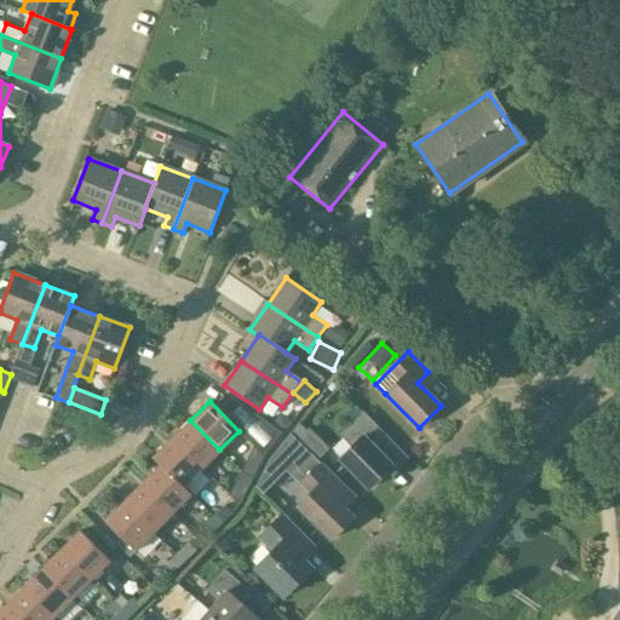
[(392,466),(372,445),(384,432),(362,411),(339,434),(351,446),(339,458),(369,488),(392,466)]
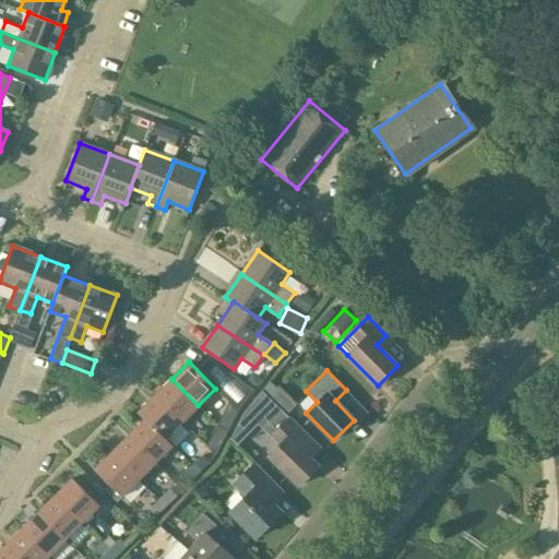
[(230,373),(215,389),(238,412),(239,409),(254,390),(230,373)]
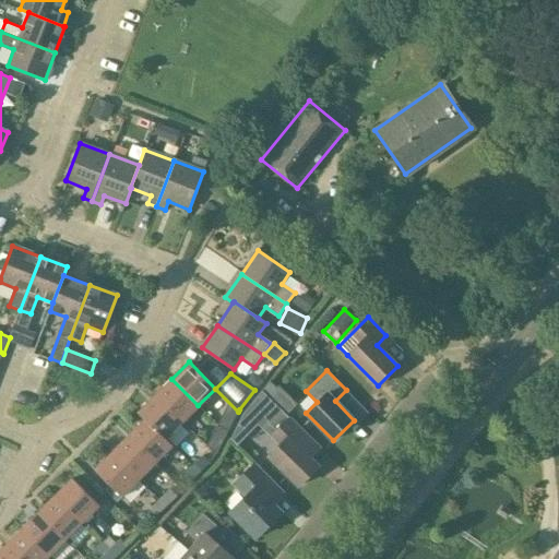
[(181,423),(198,405),(171,379),(155,395),(181,423)]
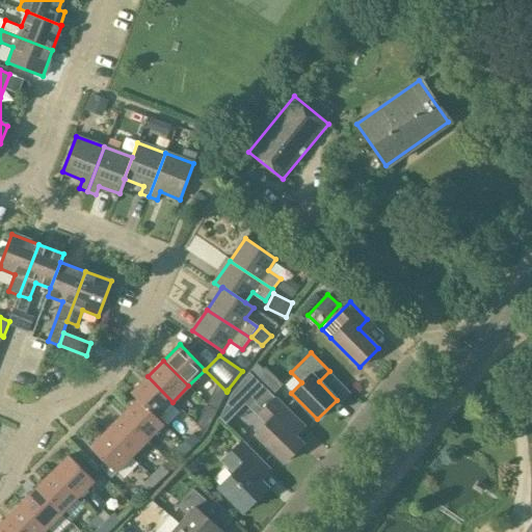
[(131,393),(137,399),(138,398),(157,418),(173,402),(148,376),(131,393)]
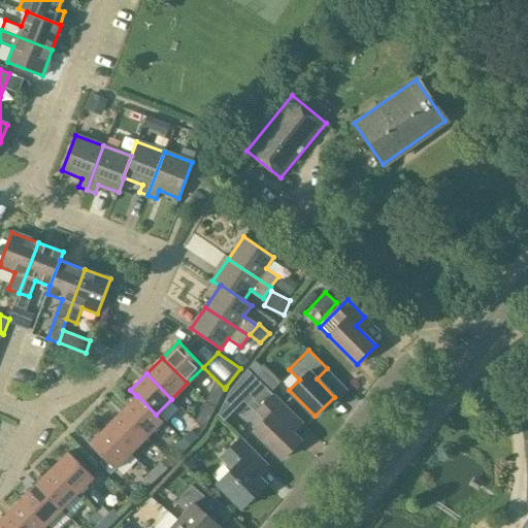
[(231,387),(220,410),(221,413),(225,417),(242,398),(233,389),(231,387)]
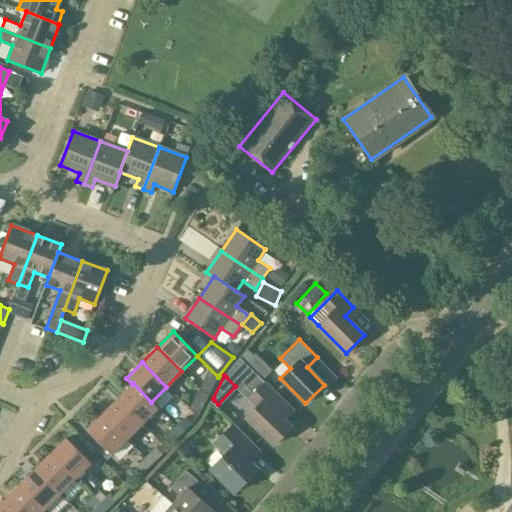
[(207,377),(201,391),(209,395),(216,382),(207,377)]
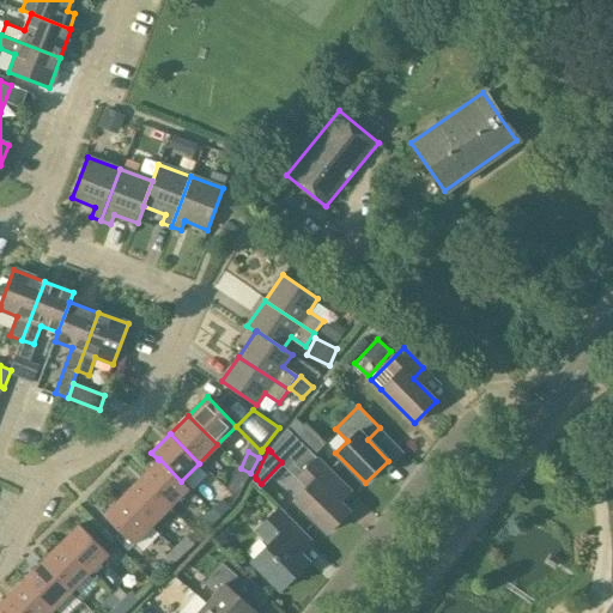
[(295,501),(328,533),(350,510),(328,490),(339,478),(317,456),(298,477),(308,487),(295,501)]
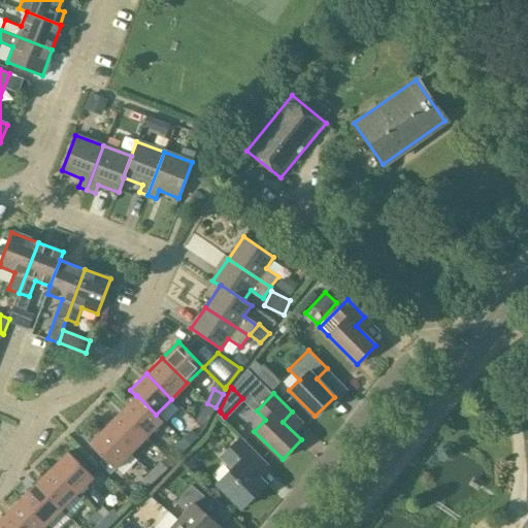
[(162,421),(156,415),(137,395),(136,396),(121,410),(146,436),(162,421)]
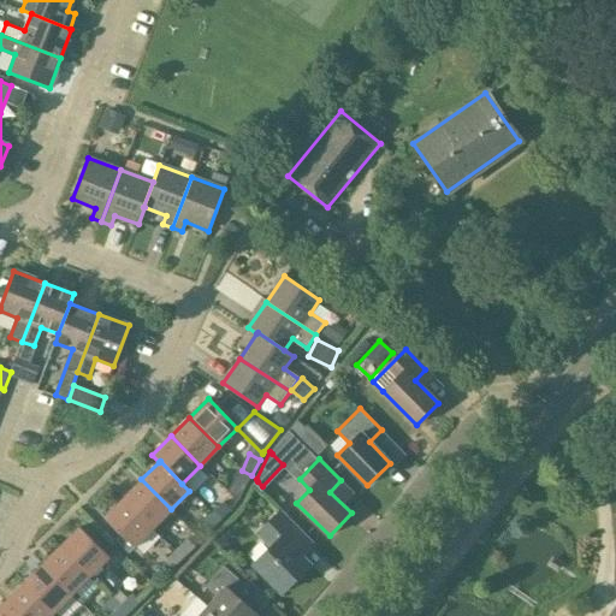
[(252,475),(242,471),(234,485),(244,490),(252,475)]
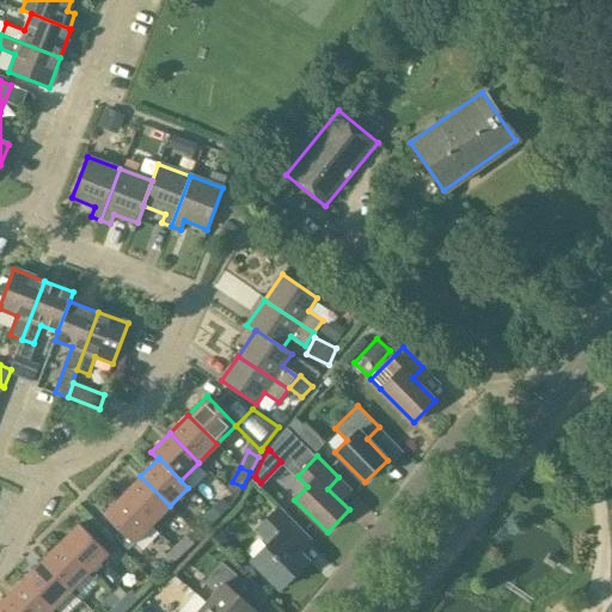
[(140,476),(122,495),(152,525),(170,506),(140,476)]
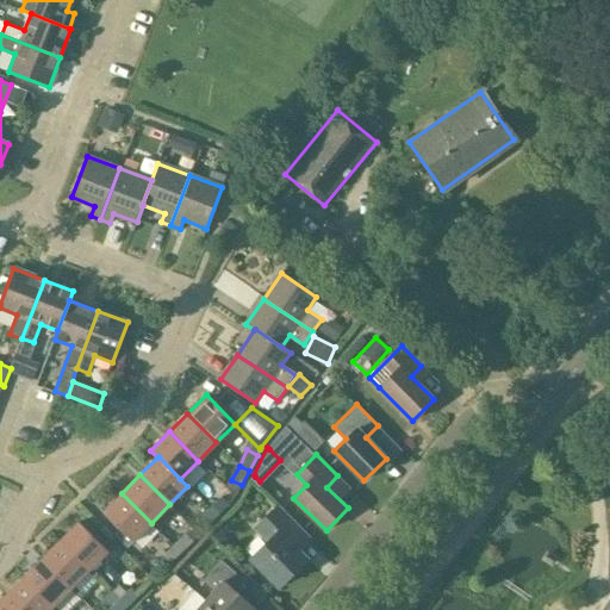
[(151,523),(122,493),(103,511),(119,528),(114,531),(129,546),(151,523)]
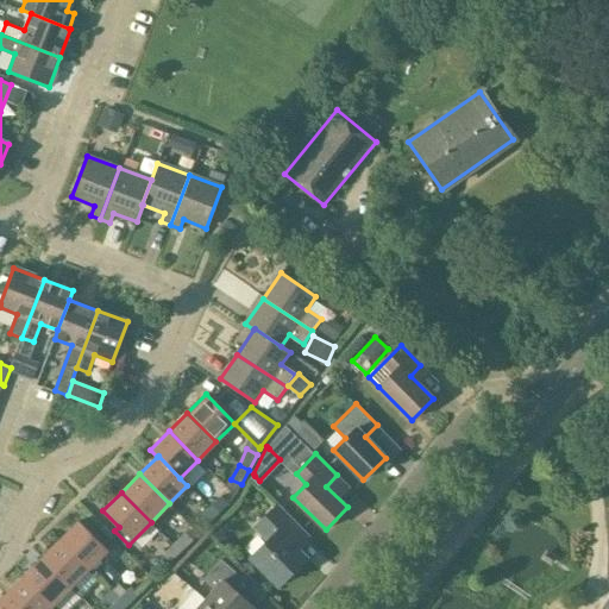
[(221,495),(209,508),(218,515),(230,503),(221,495)]
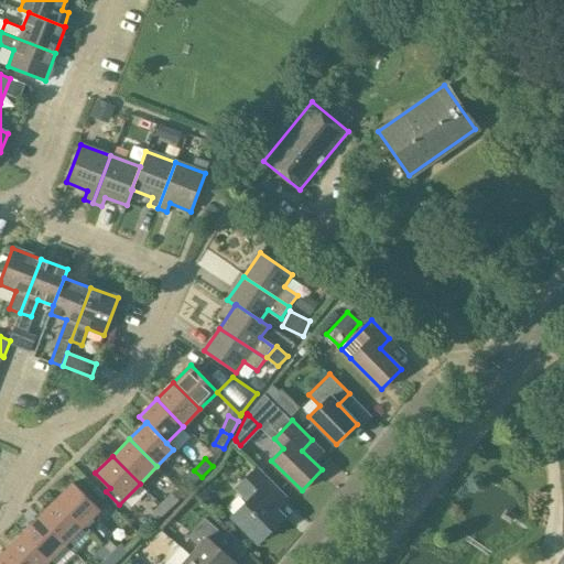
[(231,517),(258,543),(284,516),(270,501),(280,491),(256,467),(235,488),(247,500),(231,517)]
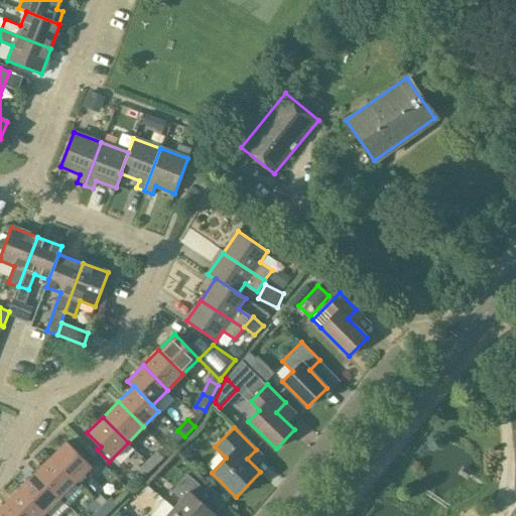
[(184,436),(177,430),(167,440),(174,447),(184,436)]
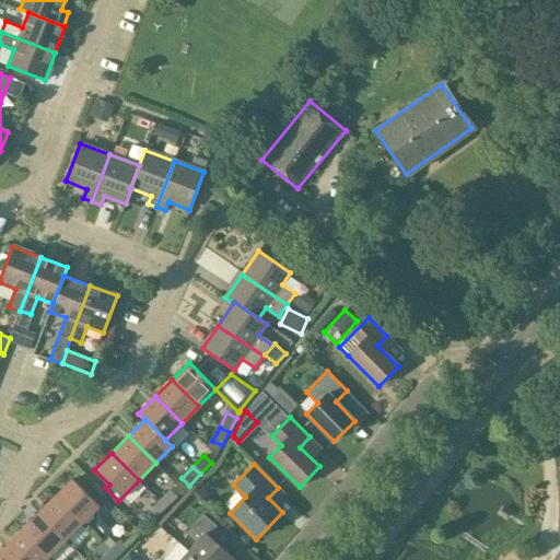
[(57,494),(83,521),(98,505),(72,479),(57,494)]
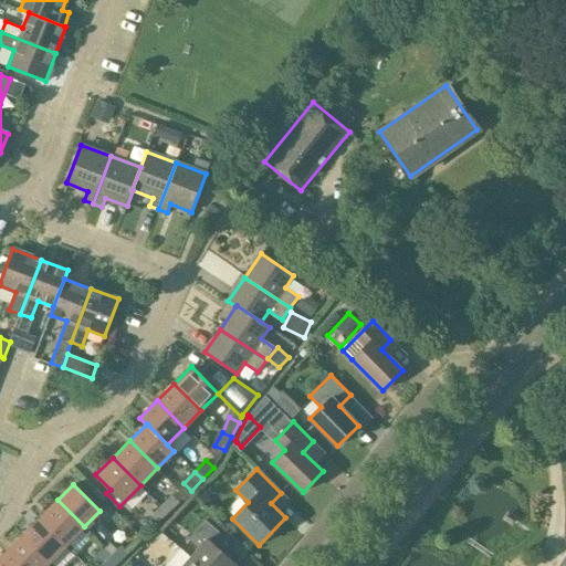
[(173,494),(161,505),(168,513),(179,502),(173,494)]
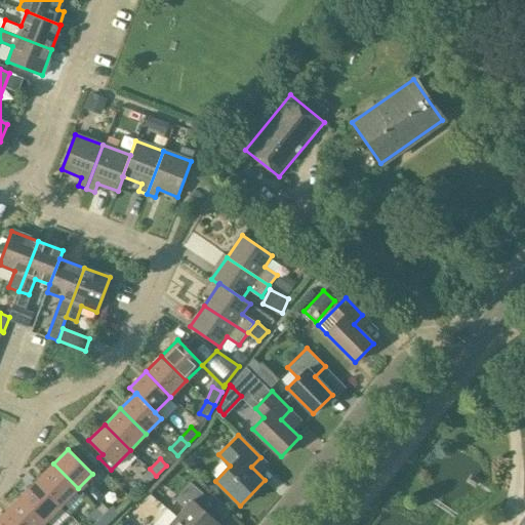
[(53,463),(39,478),(64,502),(78,488),(53,463)]
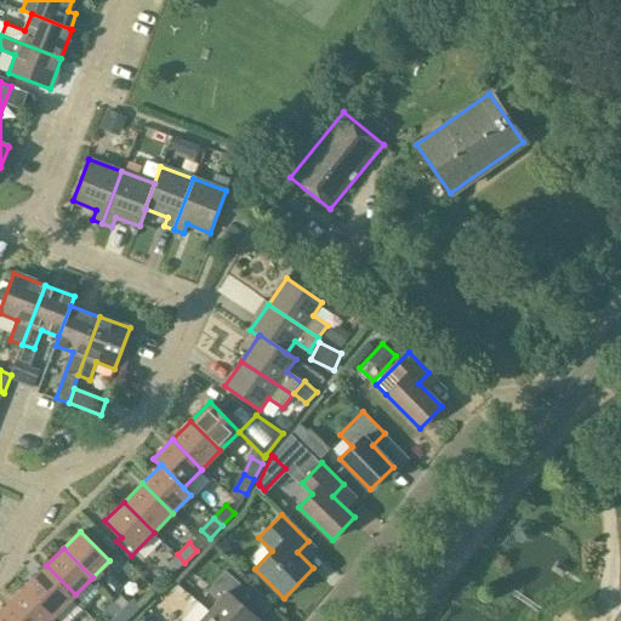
[(184,563),(177,554),(165,568),(172,575),(184,563)]
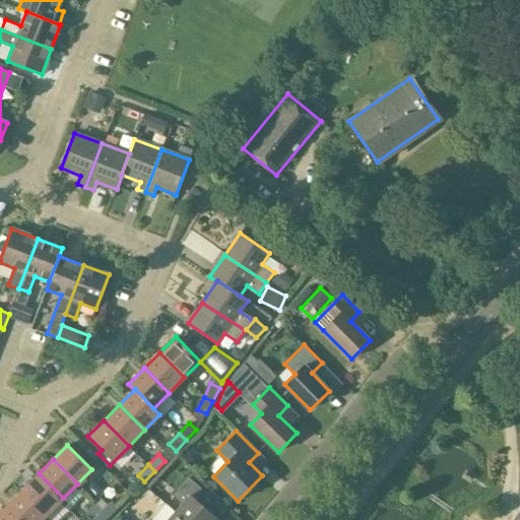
[(63,498),(39,473),(20,492),(45,516),(63,498)]
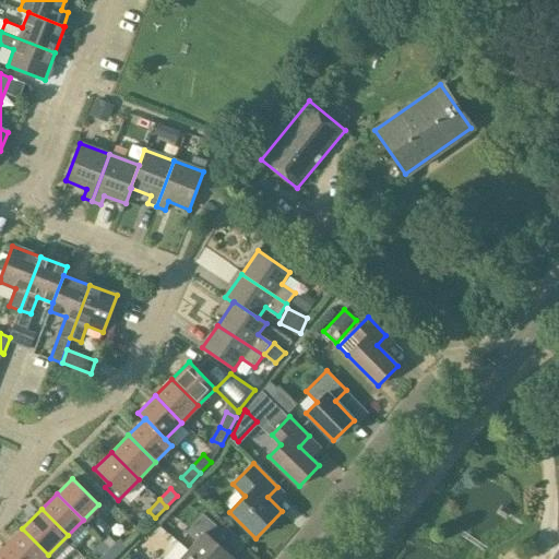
[(197,542),(189,550),(198,558),(235,558),(214,539),(223,530),(203,512),(186,532),(197,542)]
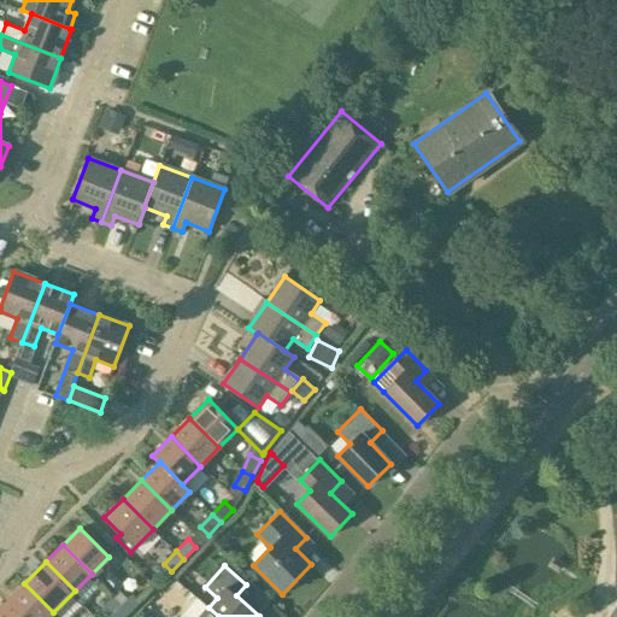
[(21,616),(48,616),(53,612),(24,583),(6,601),(21,616)]
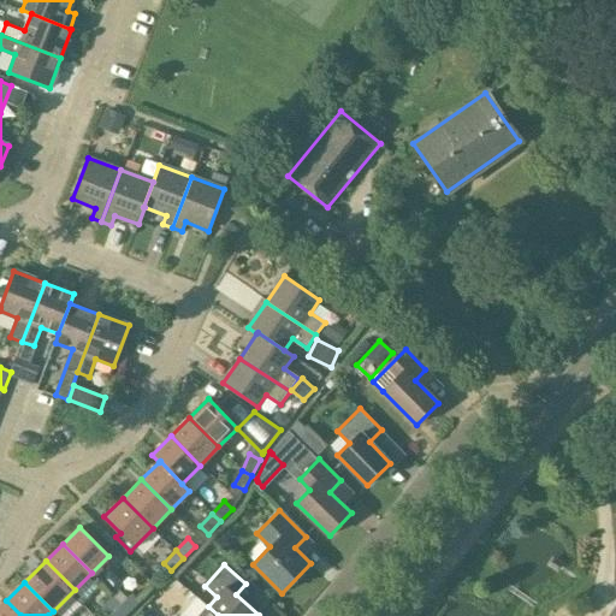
[(132,592),(120,605),(129,614),(141,602),(132,592)]
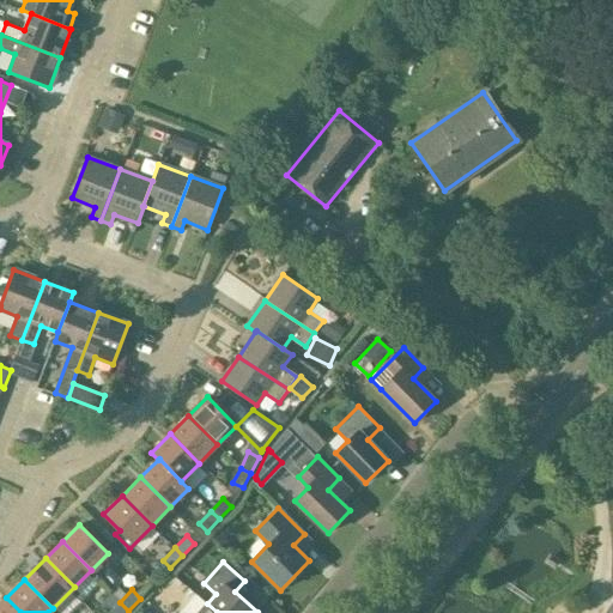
[(217,612),(207,604),(194,593),(176,612),(217,612)]
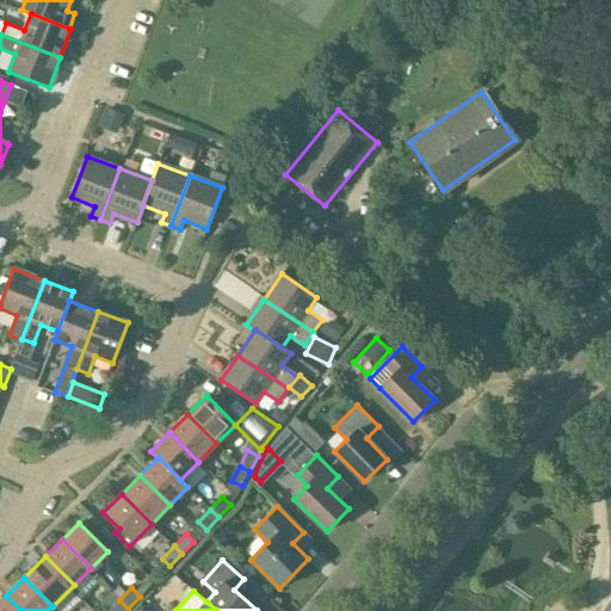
[(0,600),(0,610),(20,610),(6,596),(0,600)]
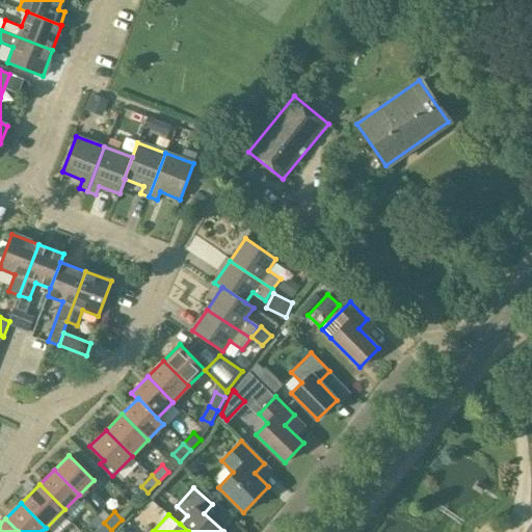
[(108,531),(111,530),(104,523),(94,531),(108,531)]
